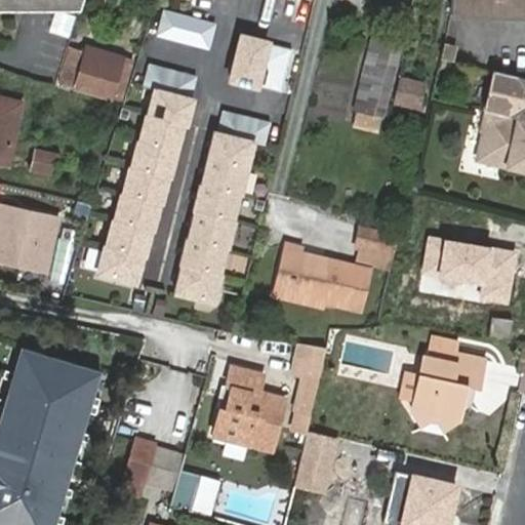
[(0,0),(0,8),(27,7),(28,0),(0,0)]
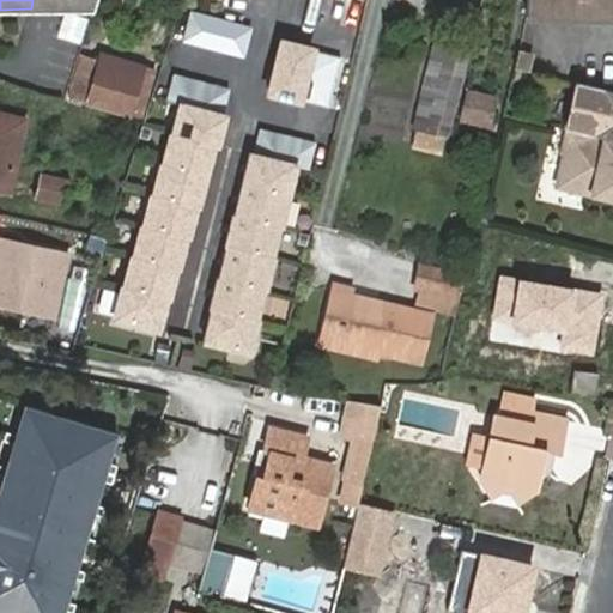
[(612,14),(612,0),(521,0),(520,14),(587,14),(612,14)]
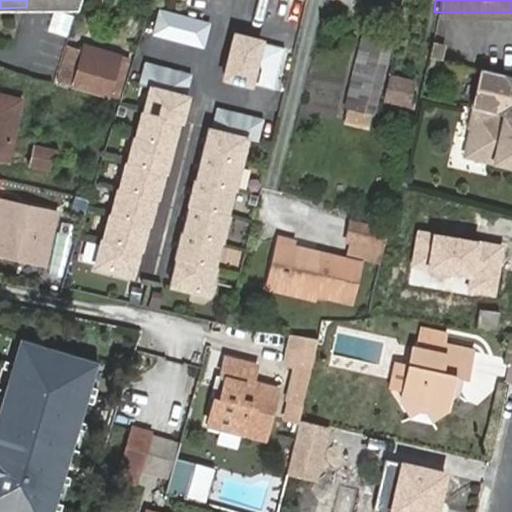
[(70,35),(74,12),(53,8),(49,31),(70,35)]
